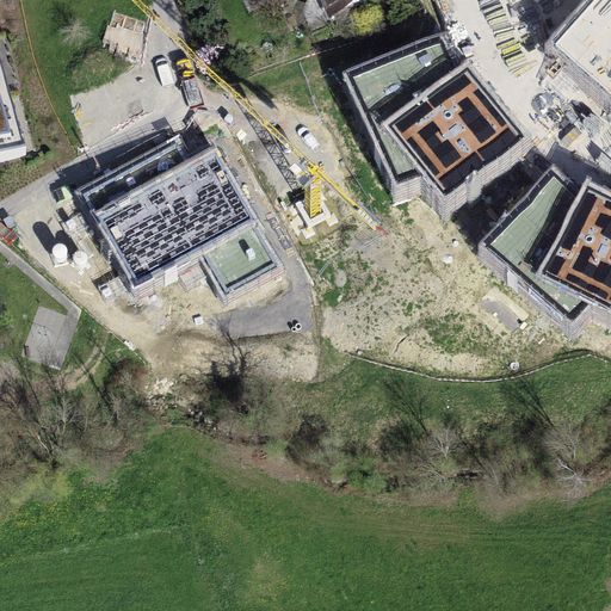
[(325,0),(334,20),(380,0),(325,0)]
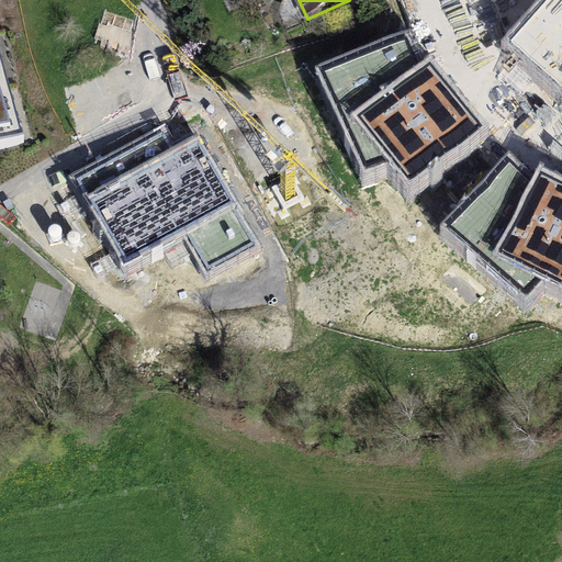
[(561,0),(550,0),(516,40),(561,80),(561,0)]
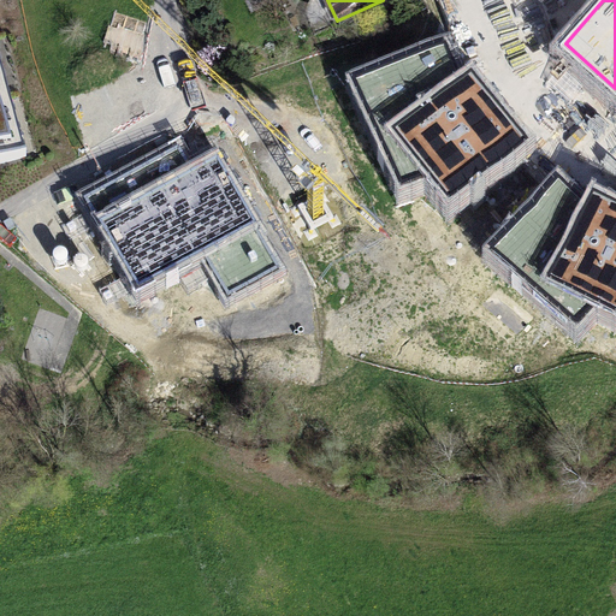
[(460,80),(444,46),(357,78),(404,177),(430,169),(450,194),(526,136),(471,72),(460,80)]
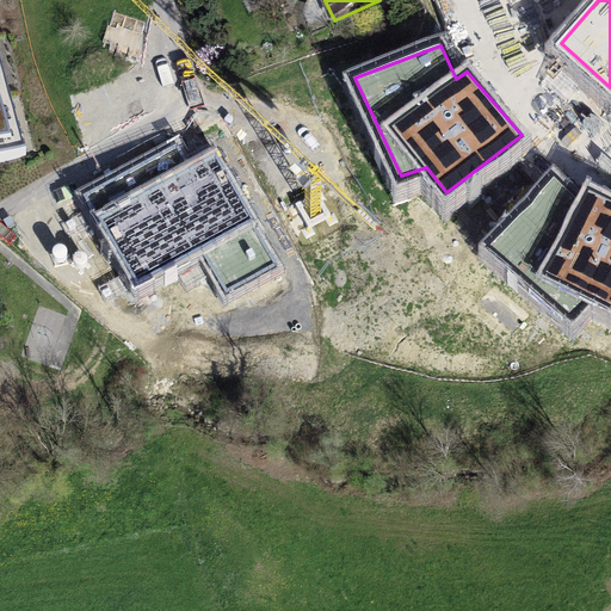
[(0,161),(28,154),(0,51),(0,161)]
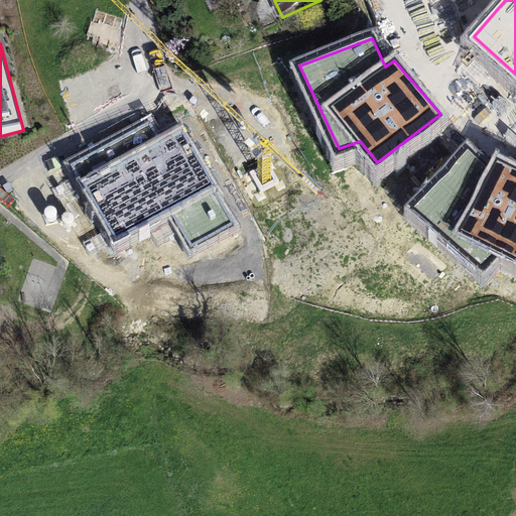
[(162,141),(151,121),(75,163),(115,237),(171,207),(192,244),(232,223),(181,131),(162,141)]
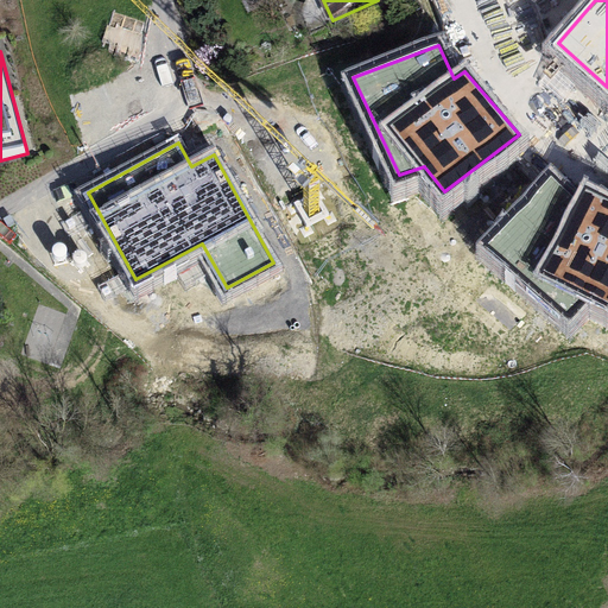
[(578,203),(550,177),(488,244),(569,312),(586,292),(607,302),(607,201),(586,190),(578,203)]
